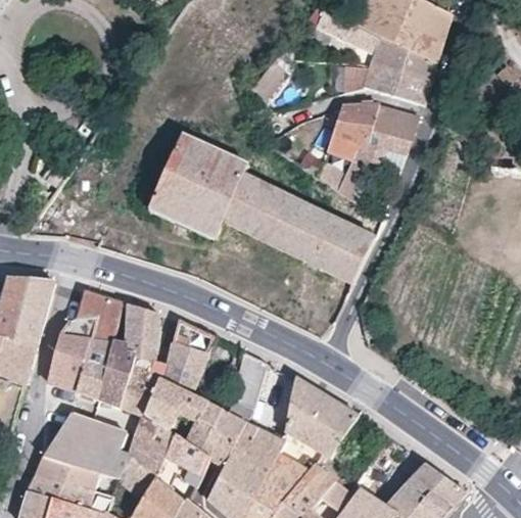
[(361,0),(352,18),(434,56),(440,34),(448,8),(431,0),(361,0)]
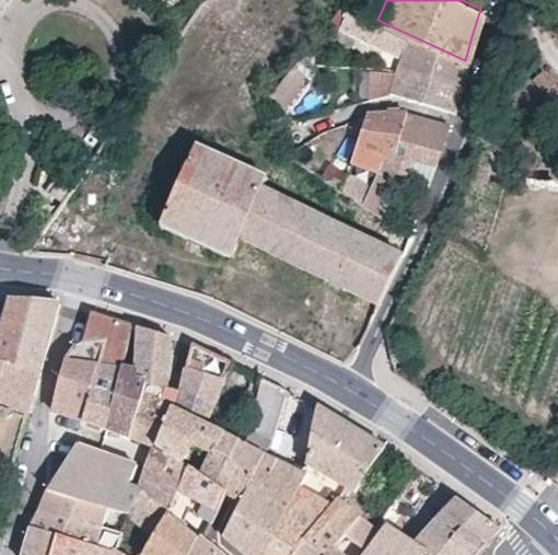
[(345,6),(337,24),(399,53),(396,66),(423,73),(457,82),(460,76),(462,71),(465,60),(378,20),(345,6)]
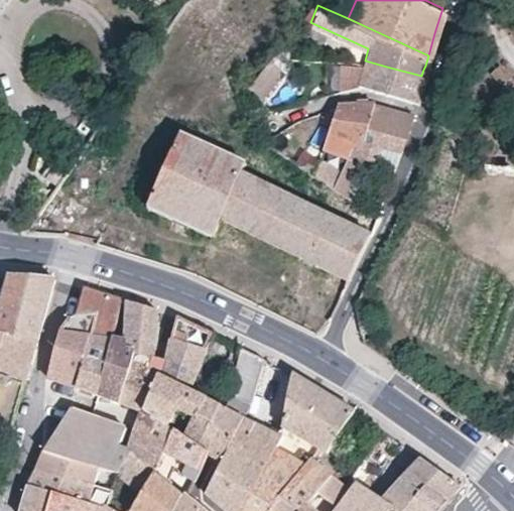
[(283,69),(267,56),(248,84),(262,97),(283,69)]
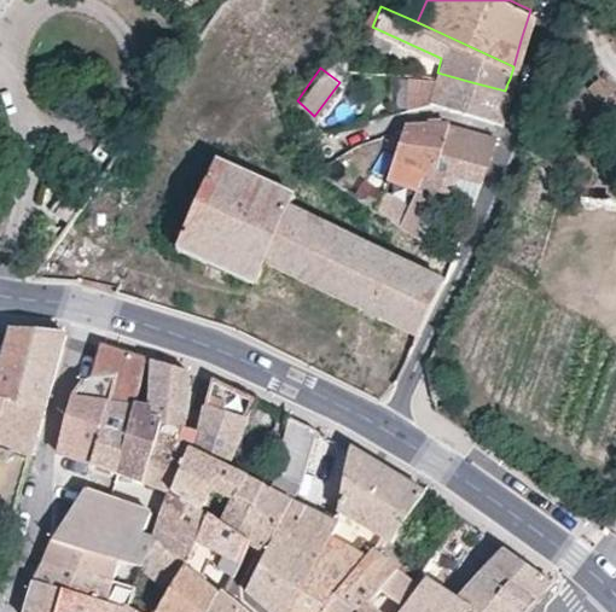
[(429,98),(431,98),(498,117),(501,104),(505,91),(468,81),(437,73),(429,98)]
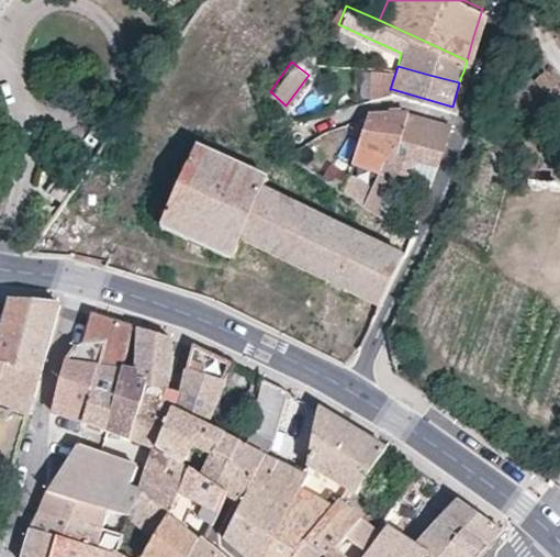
[(366,112),(365,112),(354,143),(356,145),(350,159),(377,168),(378,165),(382,156),(384,153),(387,151),(389,149),(392,149),(395,149),(399,136),(405,110),(403,110),(366,112)]
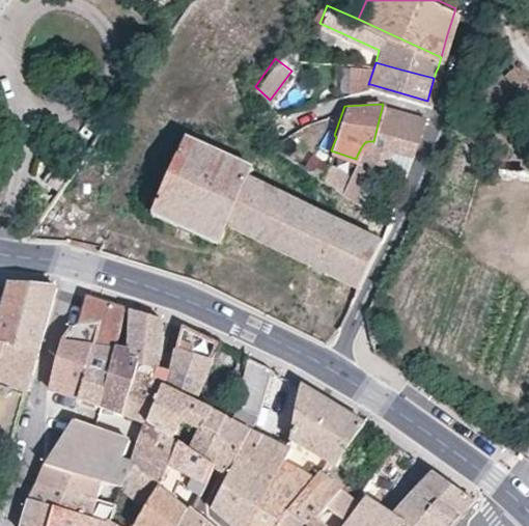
[(384,163),(389,146),(409,153),(422,113),(383,104),(377,129),(373,141),(370,141),(367,141),(365,142),(363,144),(361,147),(357,156),(384,163)]
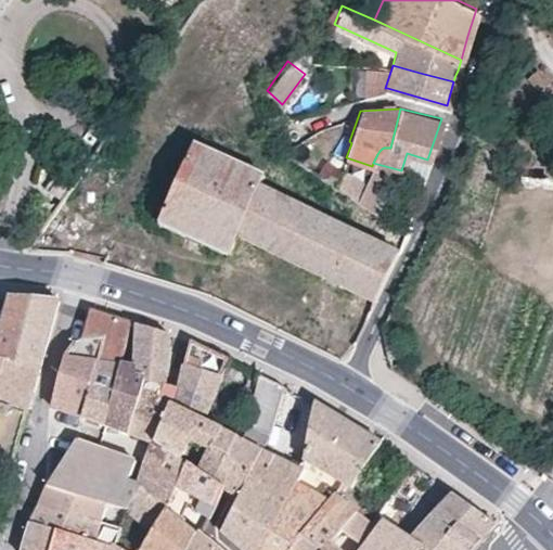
[(228,154),(194,140),(157,217),(194,233),(228,154)]
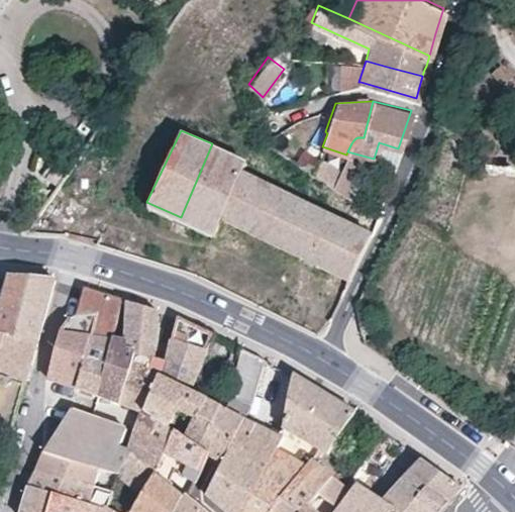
[(235,155),(212,143),(181,217),(214,232),(216,225),(220,215),(237,175),(239,170),(244,158),(235,155)]
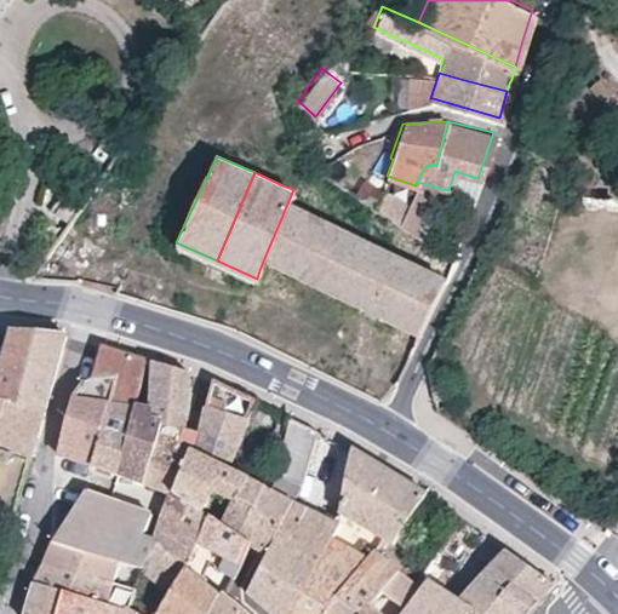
[(381,189),(372,205),(385,213),(399,221),(407,202),(381,189)]
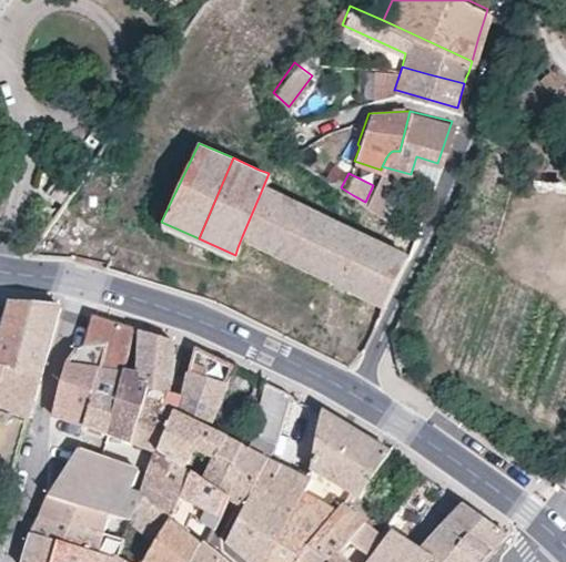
[(405,255),(339,223),(268,188),(263,186),(261,192),(242,236),(299,265),(355,292),(347,308),(372,320),(377,310),(405,255)]
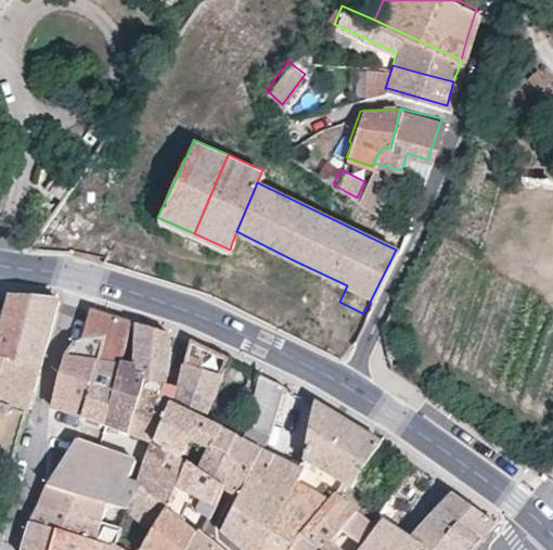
[(25,411),(40,357),(58,296),(34,294),(17,292),(9,293),(0,322),(0,404),(25,411)]
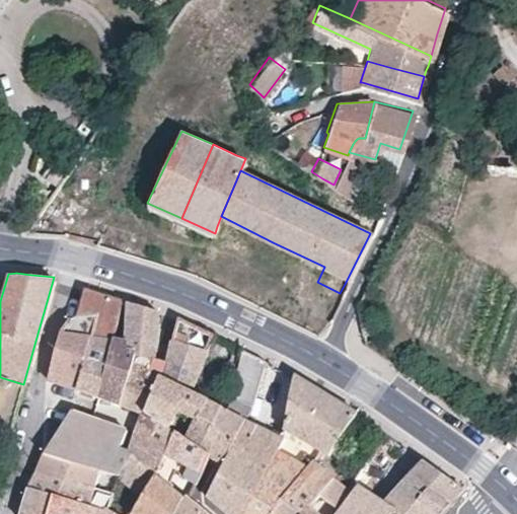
[(78,302),(74,315),(95,312),(90,334),(112,338),(122,298),(82,286),(78,302)]
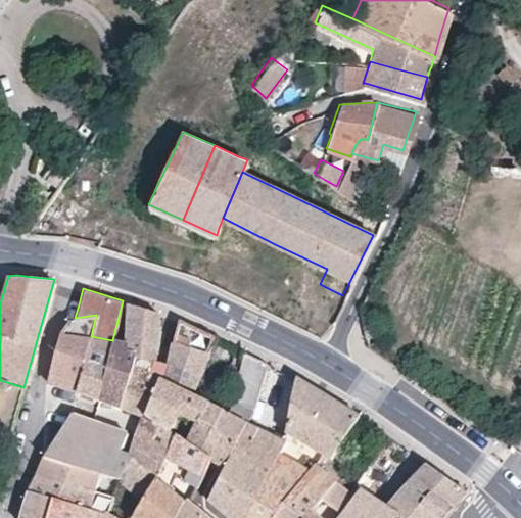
[(152,358),(154,359),(159,312),(143,307),(129,302),(127,342),(138,346),(135,355),(151,362),(152,358)]
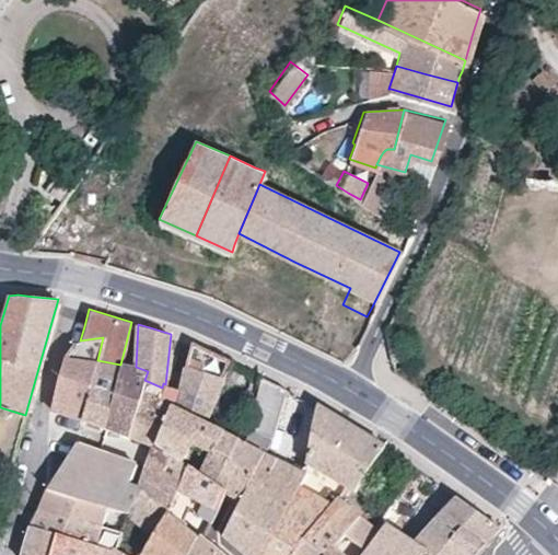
[(80,340),(73,342),(64,357),(50,406),(81,417),(97,360),(103,337),(80,340)]
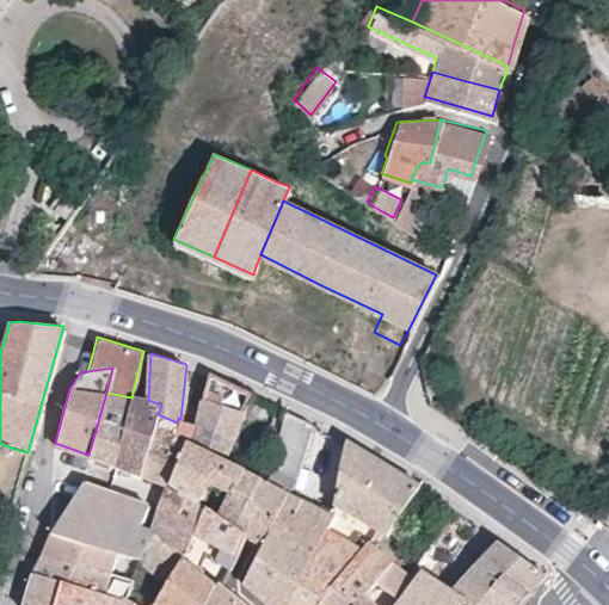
[(222,457),(250,391),(232,382),(211,372),(208,371),(195,423),(192,432),(189,431),(185,440),(222,457)]
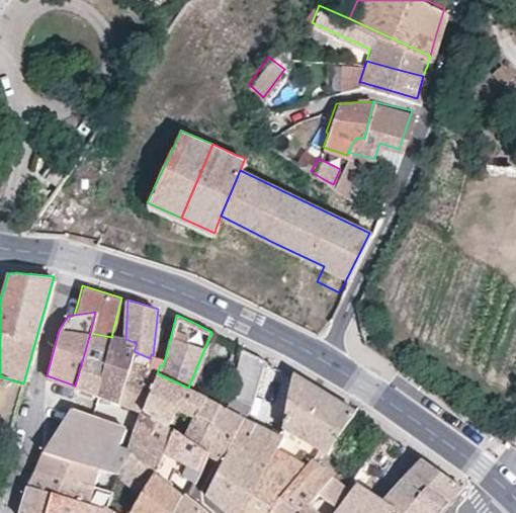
[(75,386),(97,393),(111,337),(90,333),(75,386)]
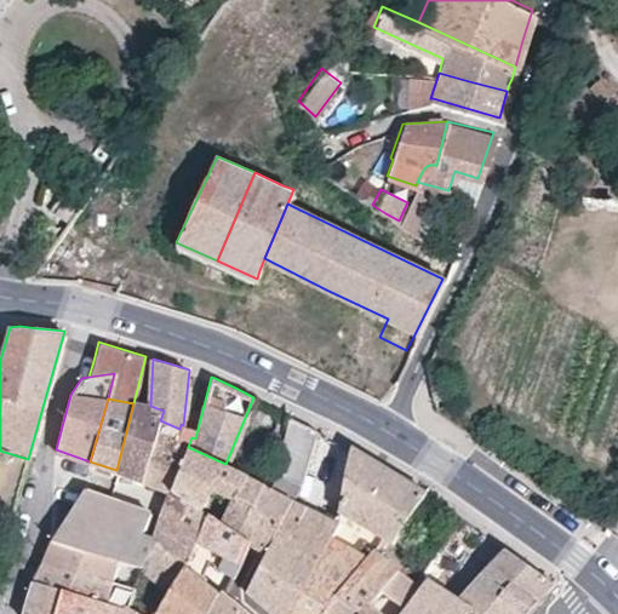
[(160,420),(164,411),(150,406),(133,403),(116,470),(142,480),(156,432),(160,420)]
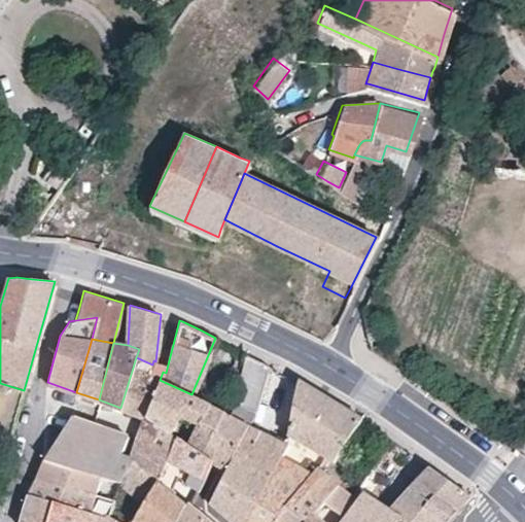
[(253,409),(267,362),(256,358),(245,352),(230,414),(247,423),(253,409)]
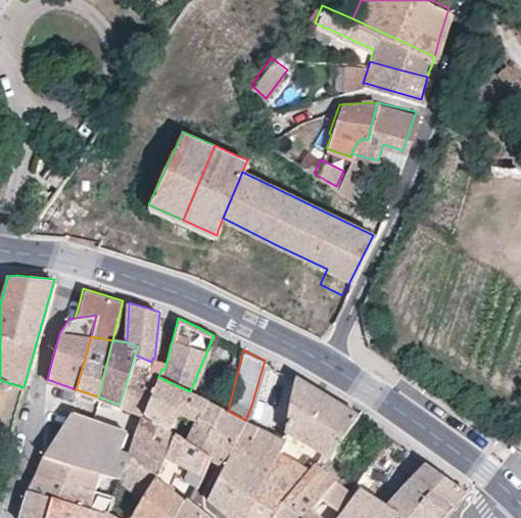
[(151,362),(149,369),(132,365),(120,405),(144,413),(158,377),(161,369),(164,370),(167,362),(154,359),(152,358),(151,362)]
